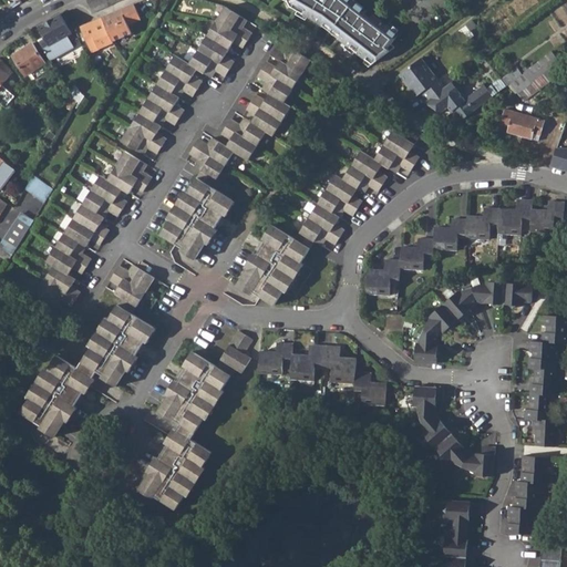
[(89,0),(88,1),(94,13),(109,7),(105,0),(89,0)]
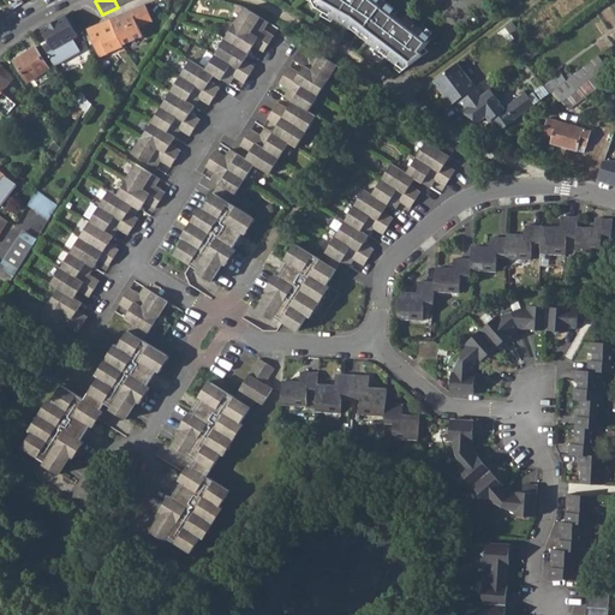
[(157,0),(145,6),(151,19),(168,12),(173,0),(157,0)]
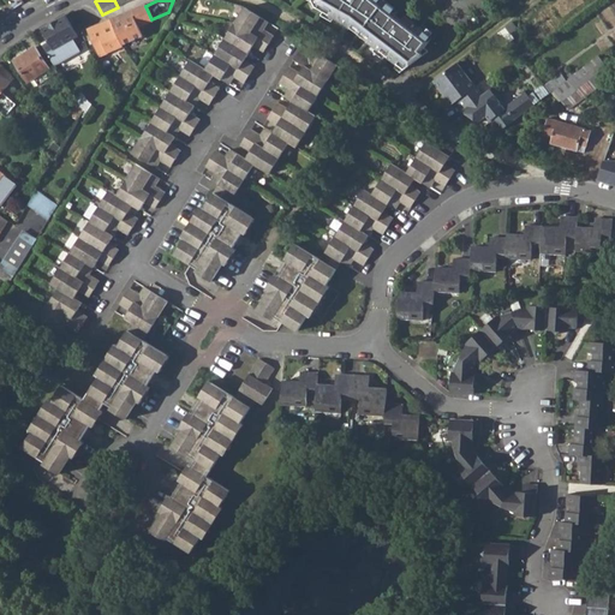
[(341,31),(395,76),(429,51),(425,48),(433,37),(383,0),(300,0),(305,11),(341,31)]
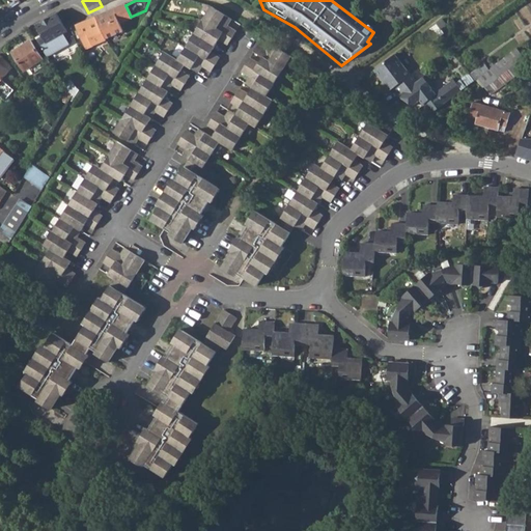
[(208,4),(175,58),(184,63),(196,71),(201,63),(210,70),(218,55),(208,50),(217,37),(225,43),(234,28),(226,23),(230,17),(208,4)]
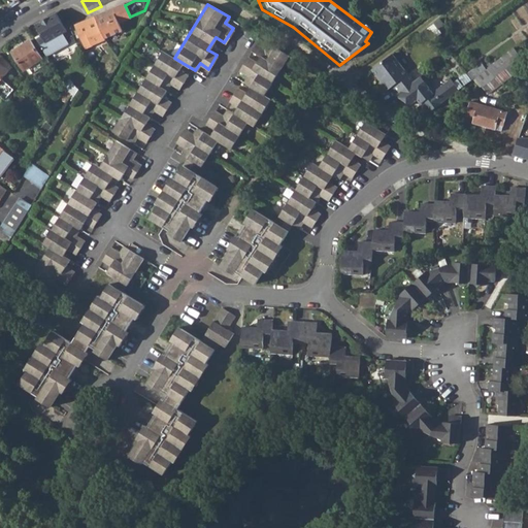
[(96,18),(106,39),(123,32),(120,24),(131,19),(130,17),(125,5),(96,18)]
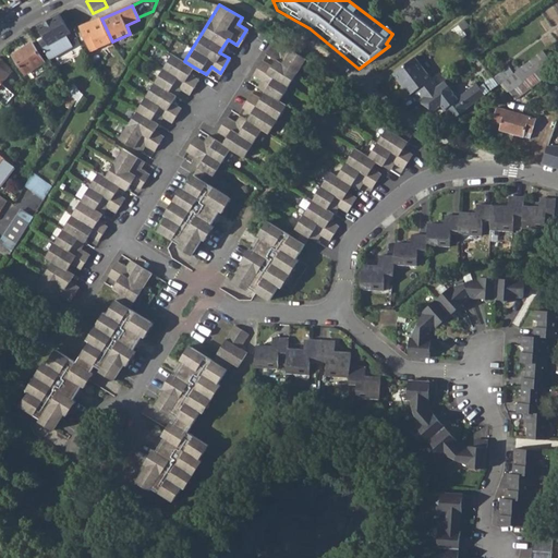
[(39,40),(48,55),(72,40),(69,35),(71,33),(61,14),(39,26),(45,36),(39,40)]
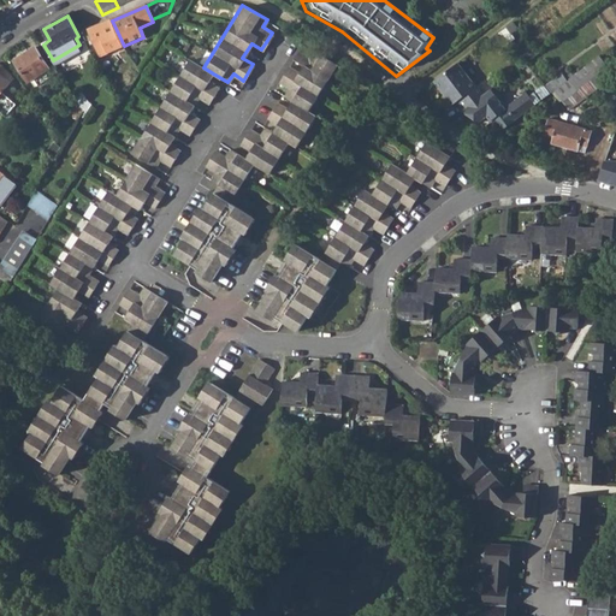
[(90,30),(101,57),(124,46),(112,21),(93,29),(90,30)]
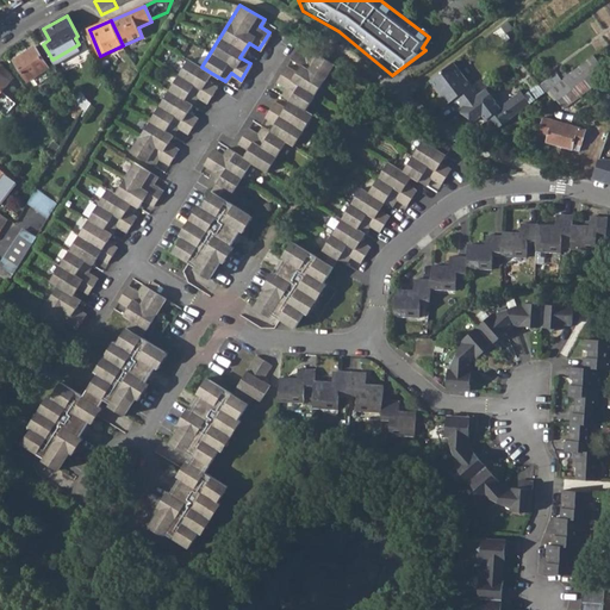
[(490,36),(498,47),(509,38),(505,33),(512,29),(509,22),(490,36)]
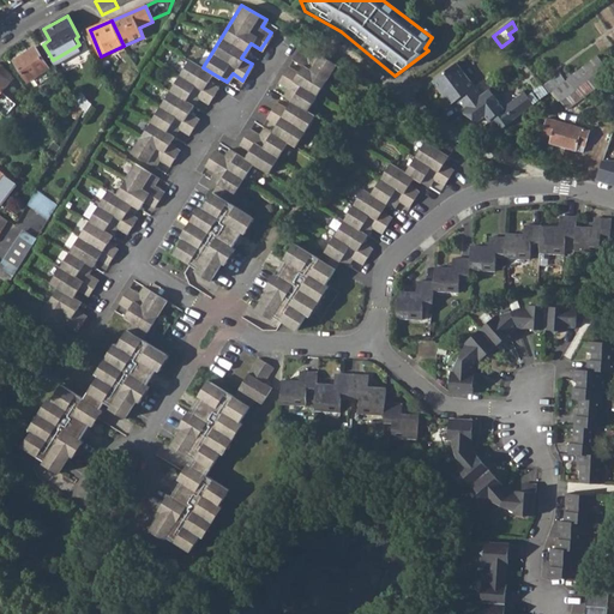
[(16,60),(30,82),(50,68),(36,47),(16,60)]
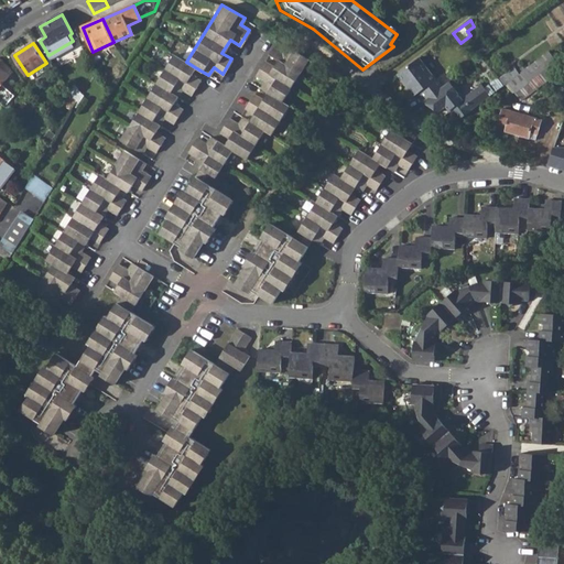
[(177,249),(193,259),(204,242),(206,243),(216,228),(214,227),(221,214),(225,216),(234,201),(209,185),(231,150),(246,159),(263,131),(271,136),(289,107),(280,101),(307,58),(285,44),(281,51),(271,45),(266,53),(274,60),(271,66),(262,61),(252,75),(262,80),(258,88),(267,94),(262,100),(252,95),(243,109),(253,115),(249,122),(242,117),(237,125),(227,118),(218,132),(228,139),(224,145),(210,137),(205,144),(196,138),(186,152),(195,159),(192,165),(198,170),(185,191),(183,191),(165,218),(167,219),(159,234),(180,247),(177,249)]
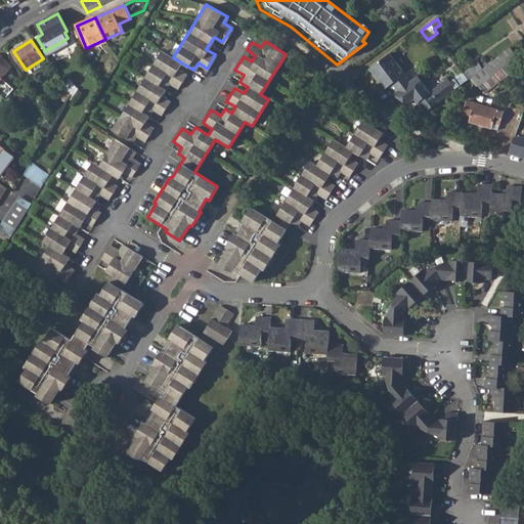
[(113,130),(133,142),(137,135),(145,141),(155,128),(145,122),(153,108),(162,115),(170,101),(162,96),(170,82),(178,88),(186,75),(178,70),(181,62),(173,57),(162,50),(113,130)]
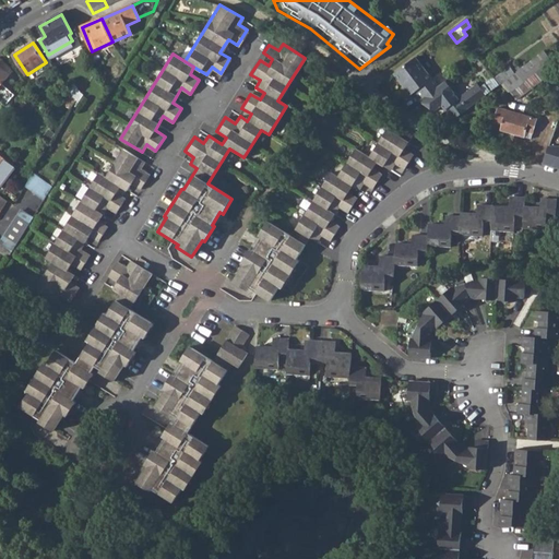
[(515,74),(502,85),(511,96),(552,63),(546,54),(519,74),(515,74)]
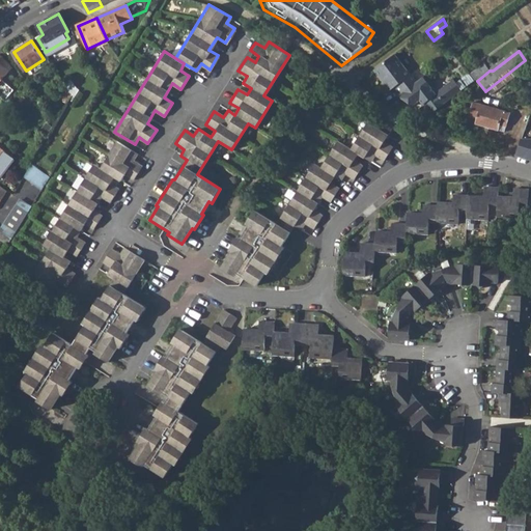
[(0,95),(5,101),(14,91),(15,90),(3,80),(11,71),(10,67),(0,55),(0,95)]
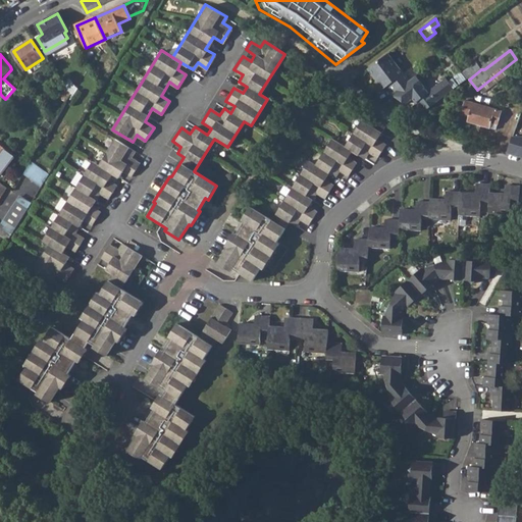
[(393,94),(414,77),(408,69),(404,73),(388,54),(368,69),(383,90),(387,87),(393,94)]
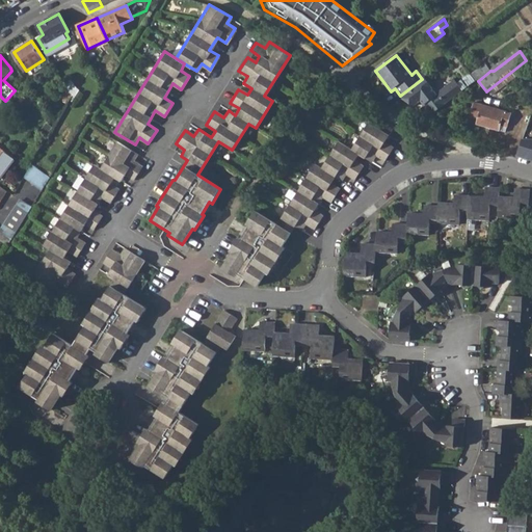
[(47,65),(44,59),(26,71),(29,77),(47,65)]
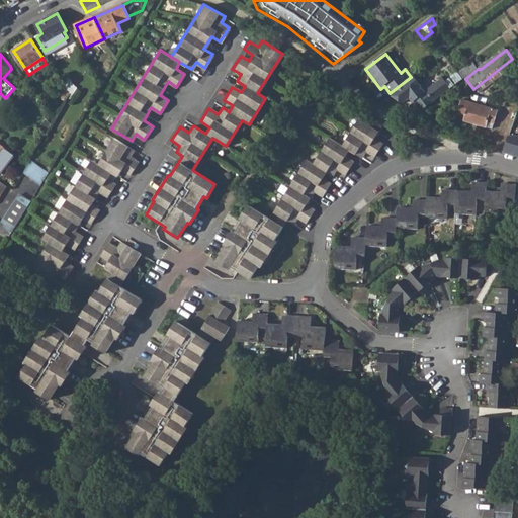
[(457,74),(462,81),(465,79),(478,69),(472,62),(457,74)]
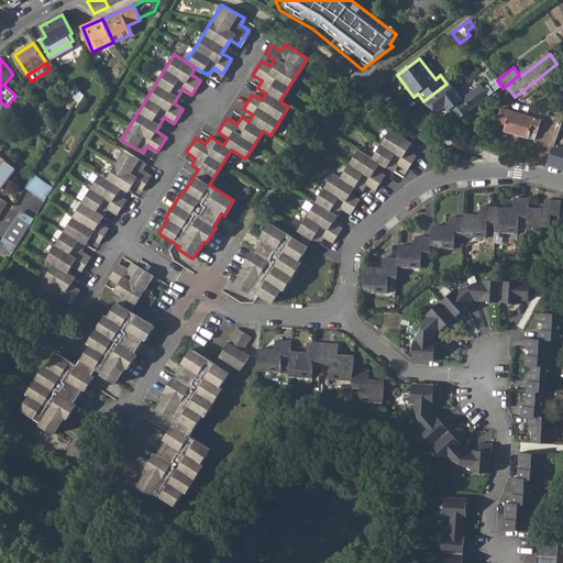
[(446,84),(423,101),(440,113),(446,108),(450,112),(452,111),(460,121),(489,98),(481,85),(462,99),(449,83),(446,84)]
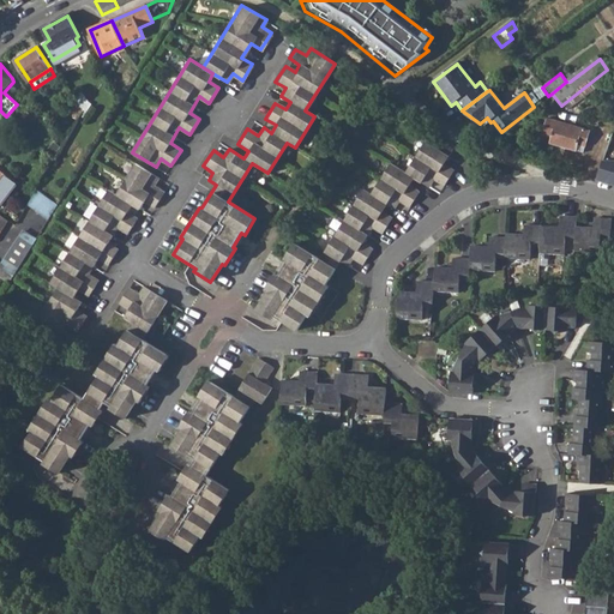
[(549,144),(575,151),(583,154),(589,131),(547,119),(542,134),(552,137),(549,144)]
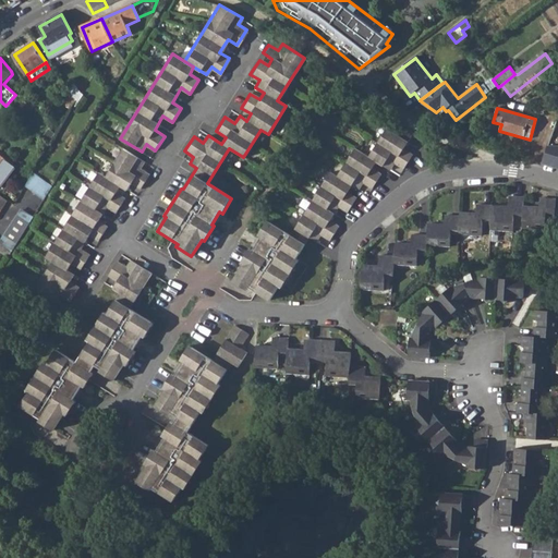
[(253,289),(267,299),(276,284),(278,287),(296,259),(293,257),(307,237),(314,241),(319,234),(329,241),(338,227),(328,221),(338,206),(348,213),(356,198),(347,193),(351,185),(359,190),(363,183),(372,189),(380,174),(372,169),(376,161),(389,170),(393,164),(402,169),(412,155),(403,148),(412,135),(402,129),(398,135),(387,129),(368,157),(355,148),(338,177),(331,172),(290,235),(267,221),(258,235),(261,237),(252,250),(250,249),(240,263),(243,264),(232,281),(251,292),(253,289)]
